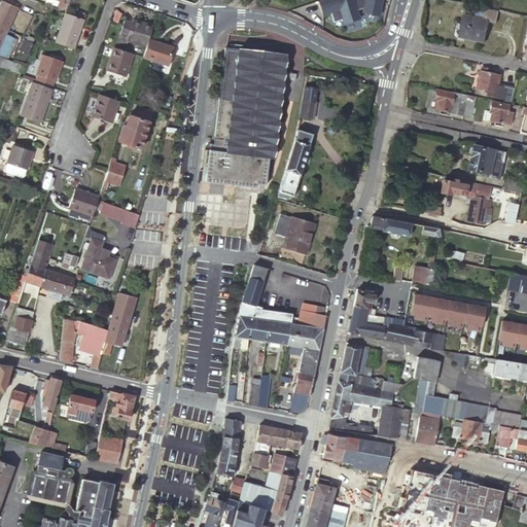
[(379,16),(382,0),(323,0),(319,2),(323,15),(330,13),(334,23),(343,21),(344,25),(360,19),(357,10),(363,8),(362,12),(379,16)]
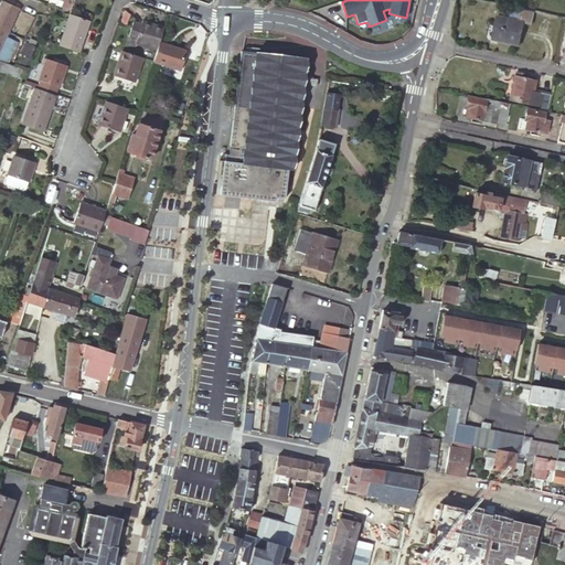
[(1,1),(0,2),(0,61),(8,64),(19,40),(8,35),(20,8),(1,1)]
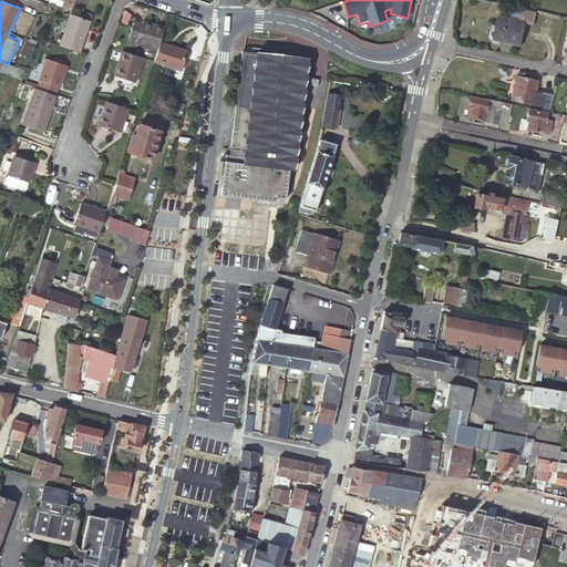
[(63,2),(60,11),(70,14),(71,12),(73,7),(63,2)]
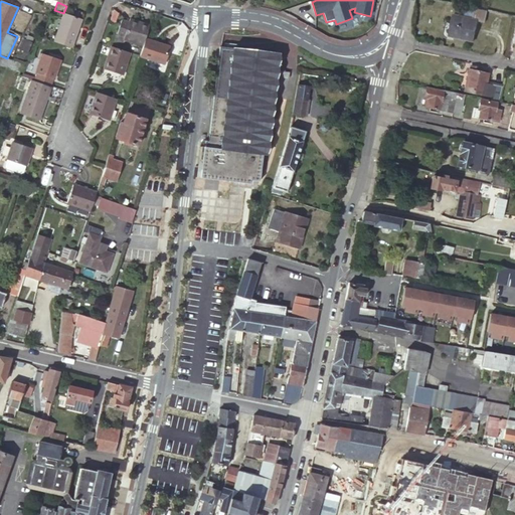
[(53,39),(71,46),(82,17),(64,11),(63,13),(61,18),(53,39)]
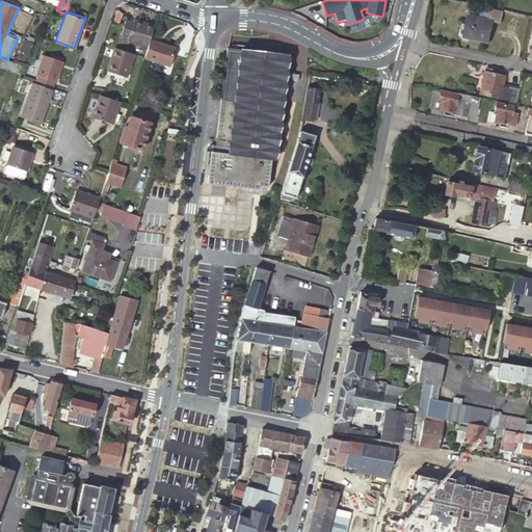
[(468,17),(464,26),(468,27),(466,38),(486,43),(490,22),(499,24),(501,14),(488,11),(486,21),(468,17)]
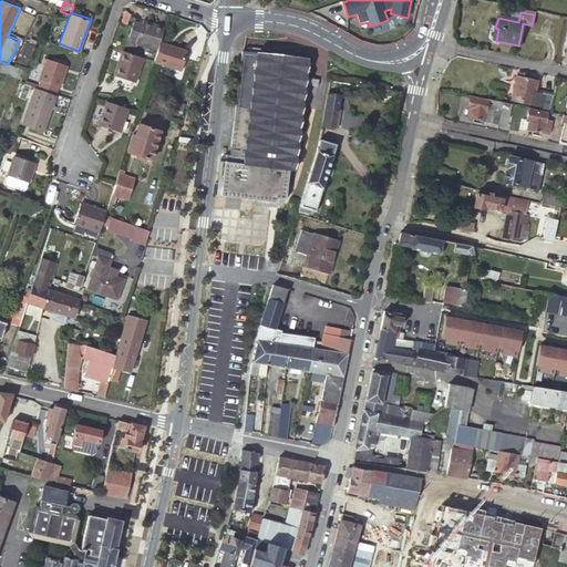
[(161,44),(166,29),(144,22),(143,24),(135,22),(130,39),(138,41),(136,44),(158,51),(161,44)]
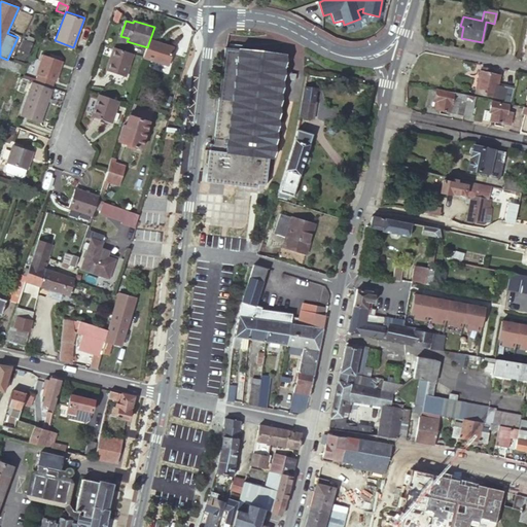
[(32,44),(24,41),(19,51),(27,56),(32,44)]
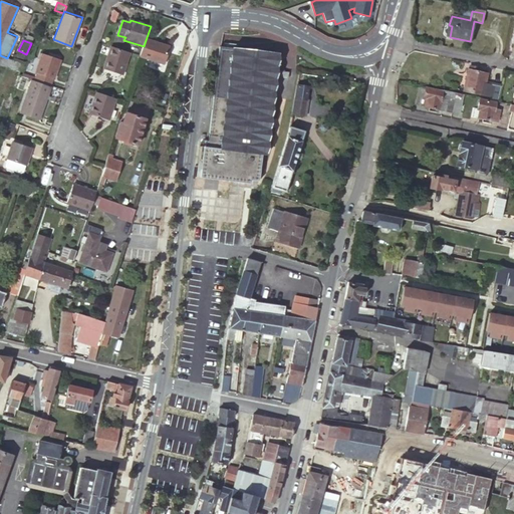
[(170,48),(146,40),(144,46),(141,56),(165,64),(170,48)]
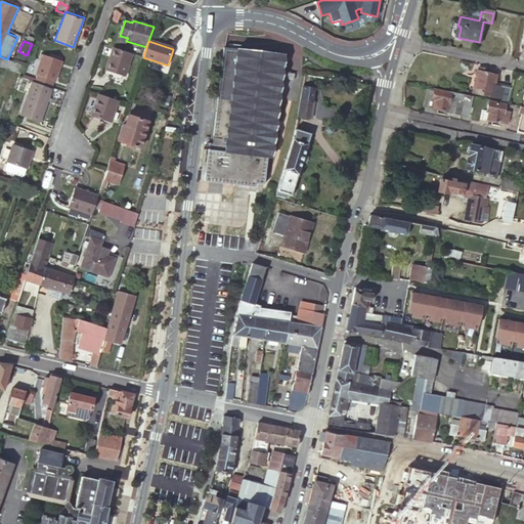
[(132,53),(114,47),(106,71),(125,77),(132,53)]
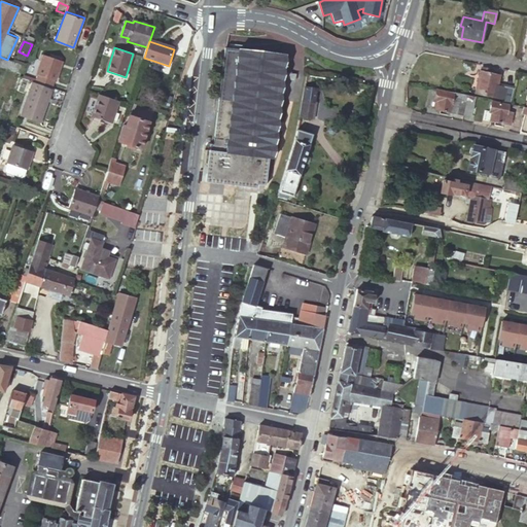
[(282,57),(223,48),(207,181),(261,188),(265,159),(269,160),(282,57)]
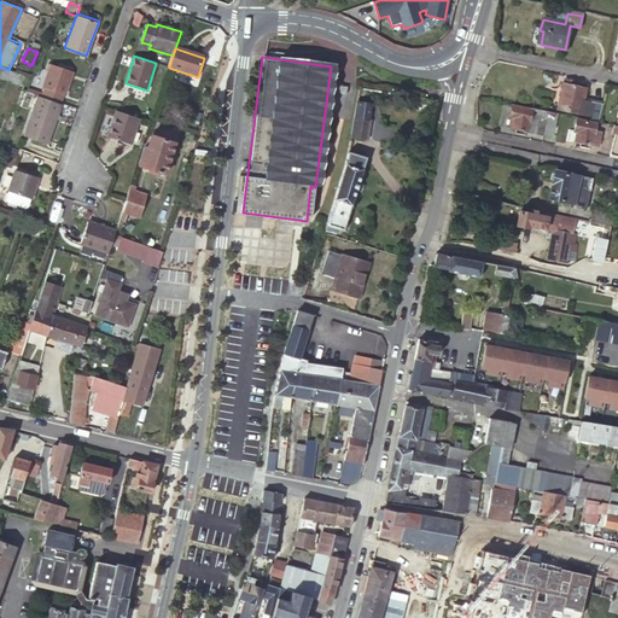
[(44,92),(42,95),(62,103),(65,93),(66,93),(71,77),(68,75),(70,69),(52,62),(45,85),(46,86),(44,92)]
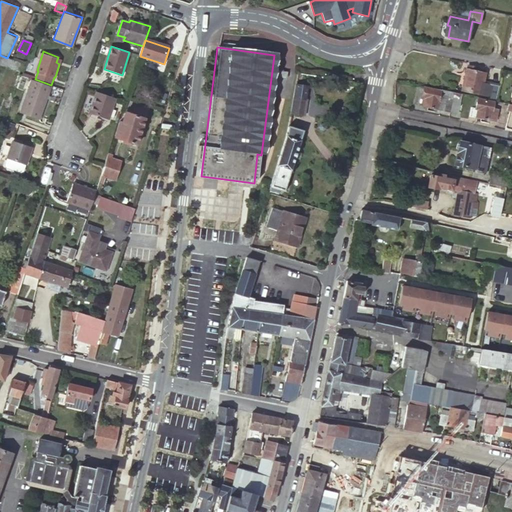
[(479,95),(478,99),(494,102),(497,86),(482,82),(484,75),(464,71),(459,91),(479,95)]
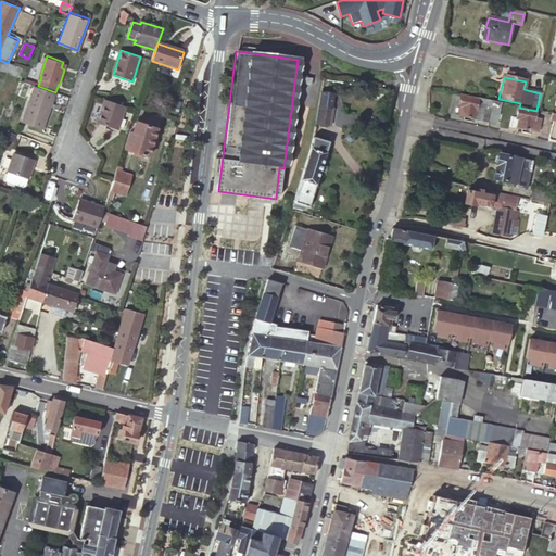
[(298,79),(297,86),(308,88),(310,80),(298,79)]
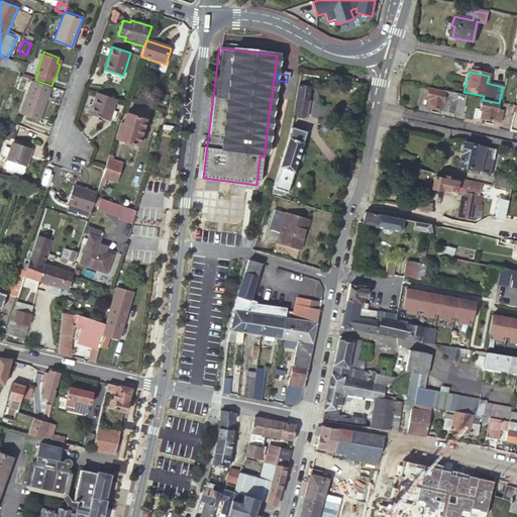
[(54,88),(33,81),(22,113),(41,120),(54,88)]
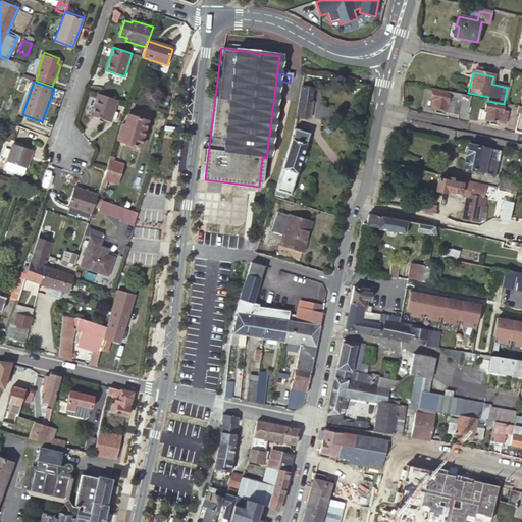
[(312,89),(301,87),(295,115),(309,118),(312,103),(310,102),(312,89)]
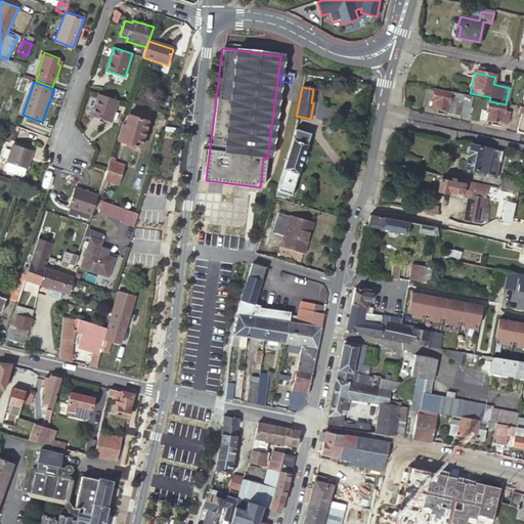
[(434,111),(461,116),(464,101),(470,102),(471,97),(463,95),(462,97),(436,92),(434,101),(436,102),(434,111)]
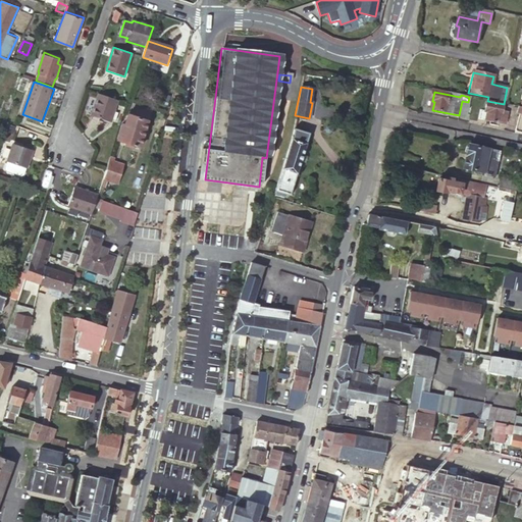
[(117,99),(100,93),(92,115),(109,121),(117,99)]
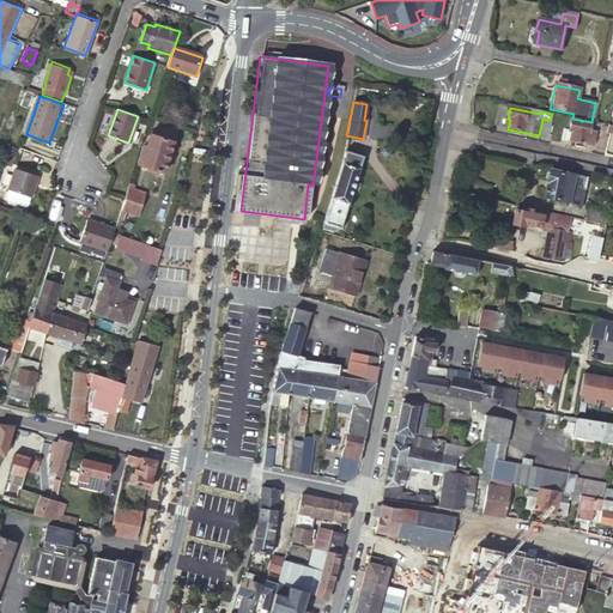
[(542,119),(539,135),(546,138),(550,120),(542,119)]
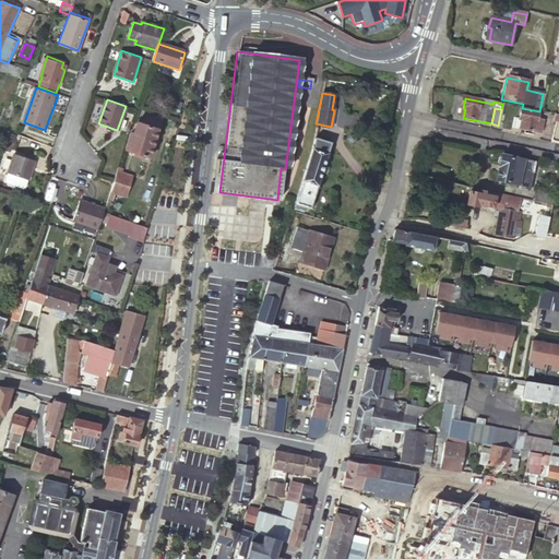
[(539,114),(522,110),(521,121),(523,121),(520,130),(535,133),(539,114)]
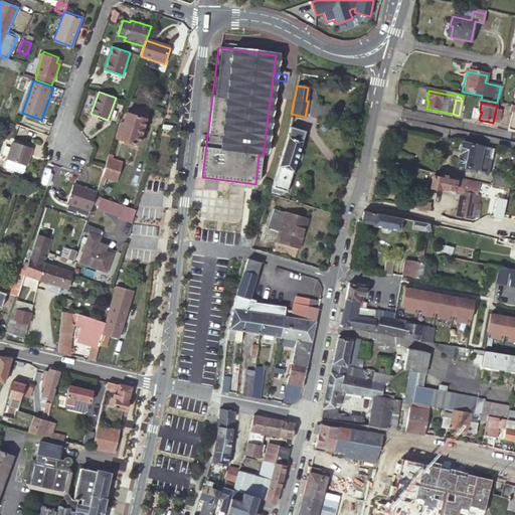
[(136,107),(134,115),(143,118),(146,111),(136,107)]
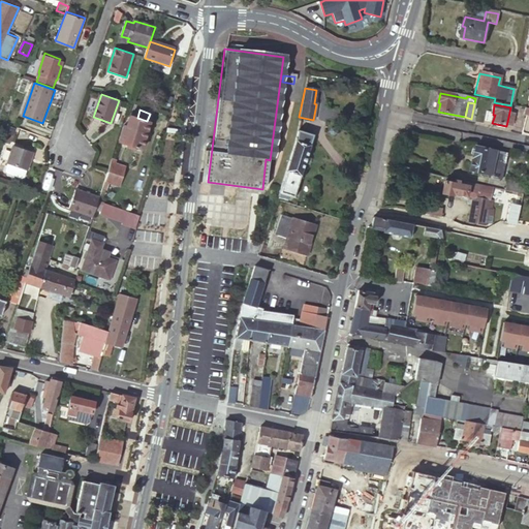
[(147,121),(137,118),(131,116),(126,127),(125,126),(119,142),(125,144),(123,149),(131,152),(132,148),(143,151),(152,123),(147,121)]
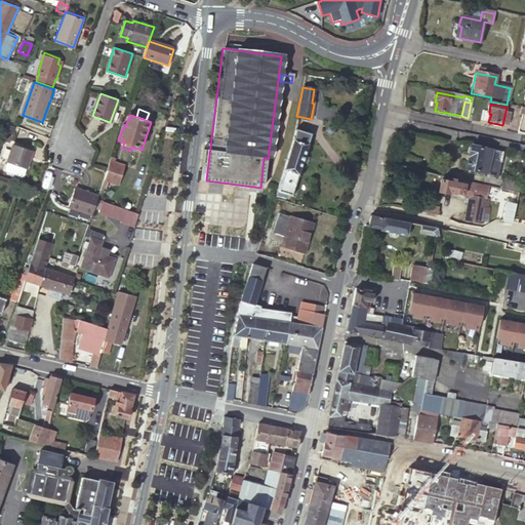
[(277,192),(286,194),(291,196),(310,133),(294,129),(293,138),(291,144),(277,192)]
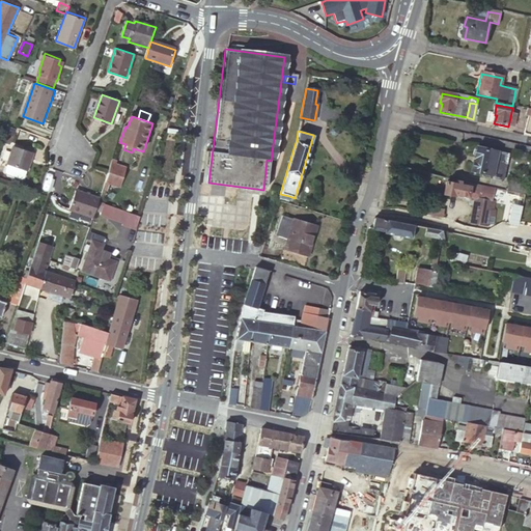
[(31,155),(11,148),(4,166),(24,173),(31,155)]
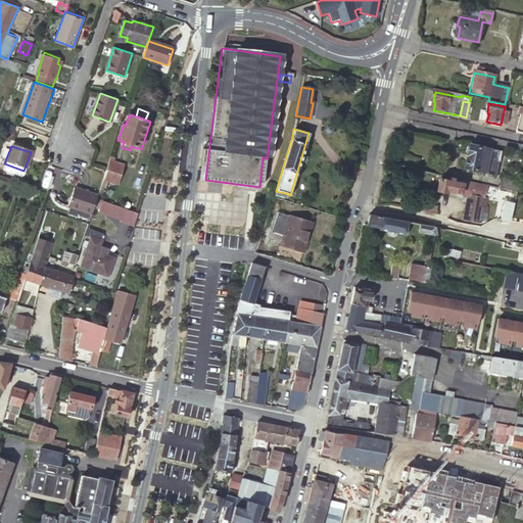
[(486,175),(485,179),(494,181),(500,153),(469,147),(464,170),(486,175)]
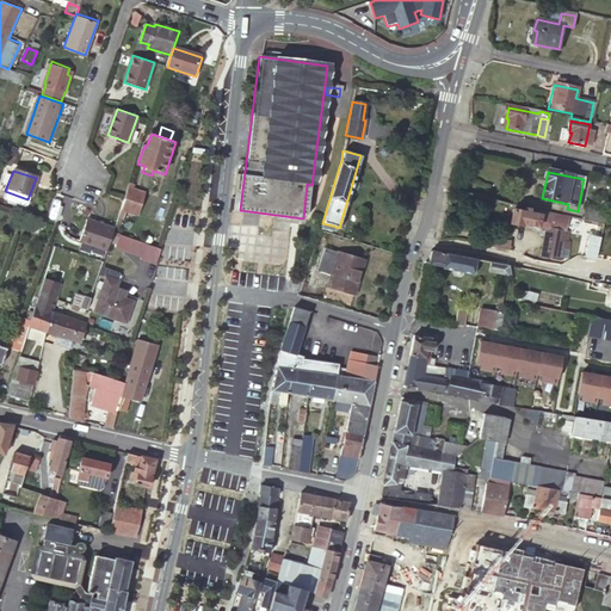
[(127,187),(124,199),(121,209),(124,211),(136,215),(143,192),(131,189),(127,187)]
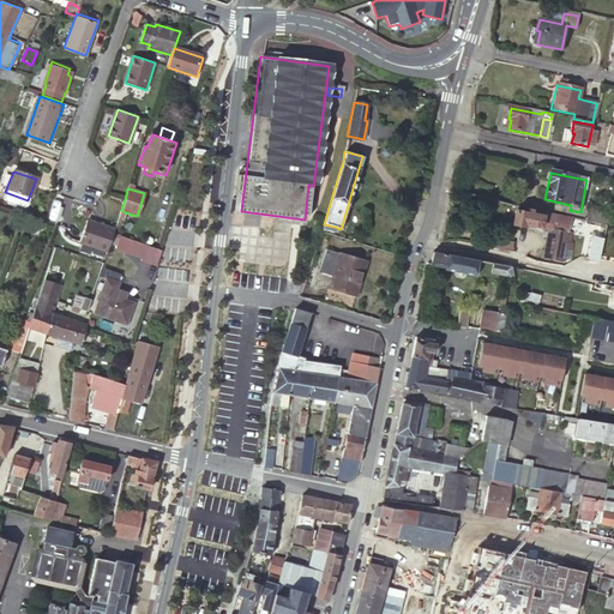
[(542,214),(527,210),(525,212),(516,211),(512,226),(522,228),(523,226),(547,230),(541,259),(559,263),(560,259),(567,260),(571,245),(566,244),(569,234),(566,234),(569,220),(542,214)]
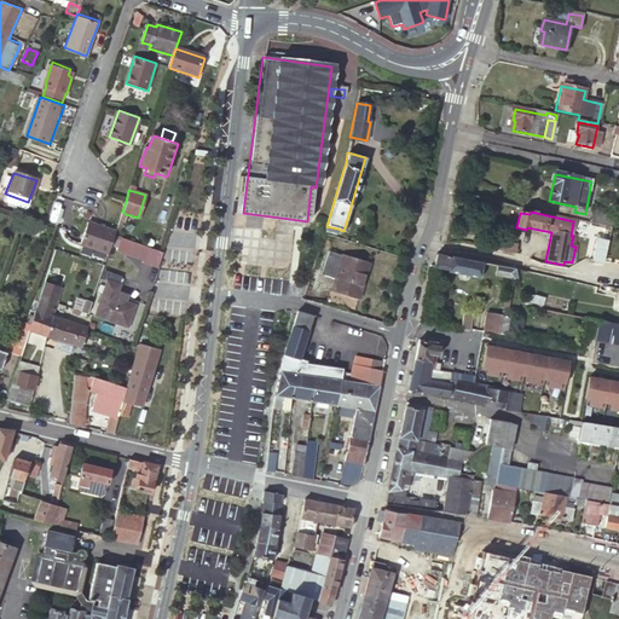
[(589,224),(609,229),(612,220),(591,215),(589,224)]
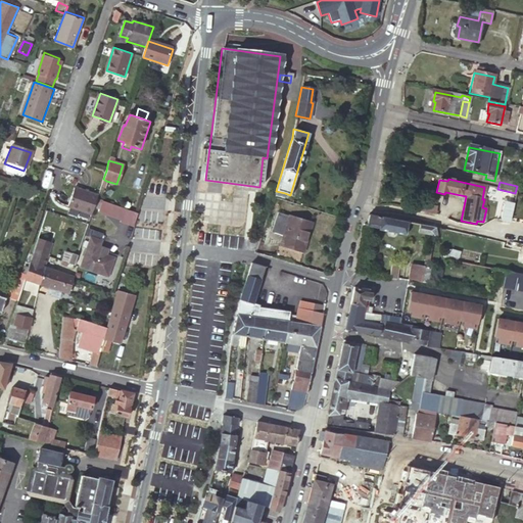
[(91,215),(96,199),(97,196),(74,189),(67,206),(91,215)]
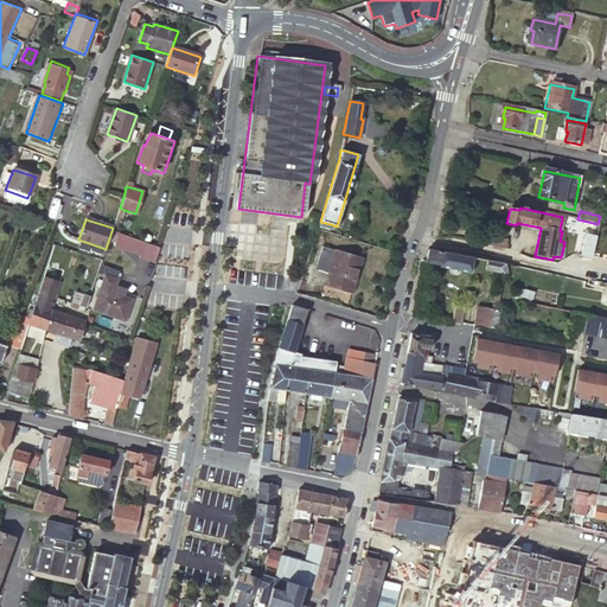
[(141,251),(144,244),(121,236),(119,243),(141,251)]
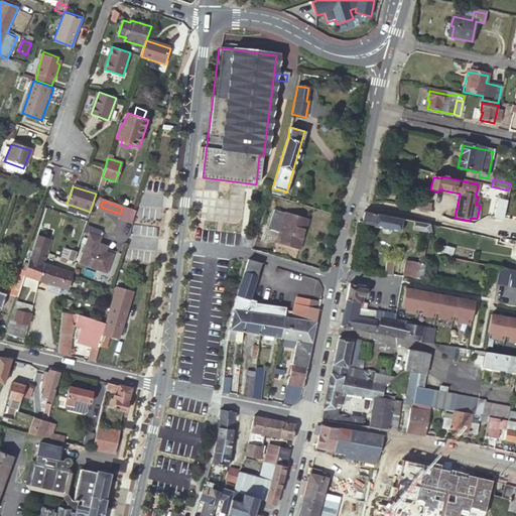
[(498,202),(494,218),(504,220),(507,203),(498,202)]
